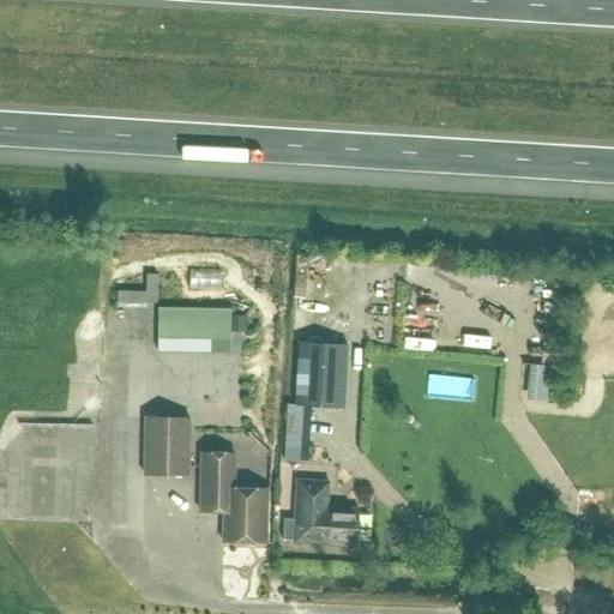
[(116,302),(143,302),(156,304),(157,268),(143,268),(143,290),(116,290),(116,302)]
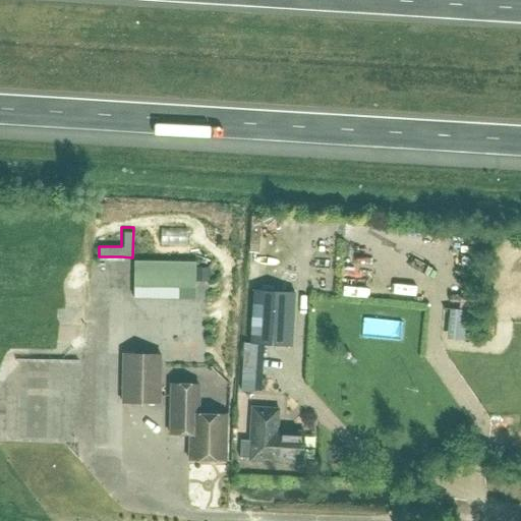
[(161,229),(160,245),(186,246),(186,229),(161,229)]
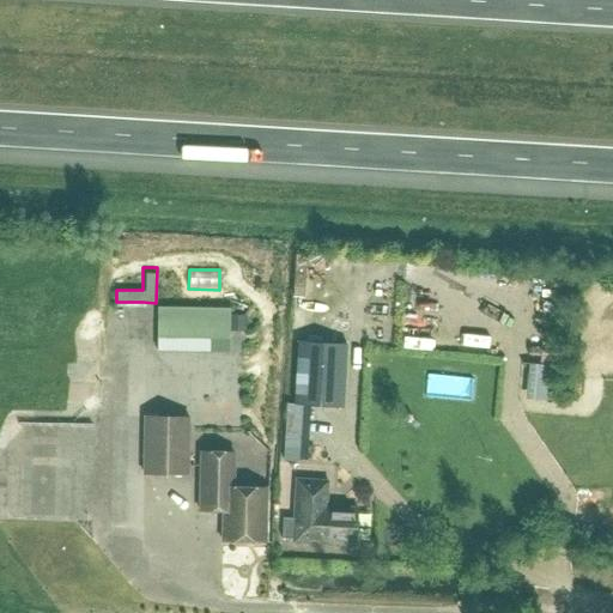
[(158,308),(157,338),(229,340),(229,332),(246,332),(246,316),(232,315),(229,315),(229,309),(158,308)]
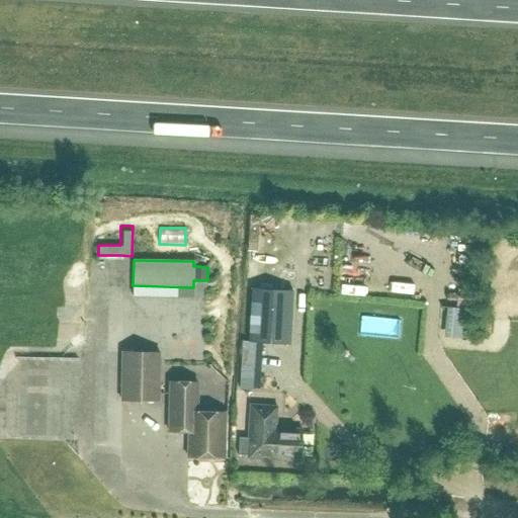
[(251,289),(248,342),(289,344),(292,291),(251,289)]
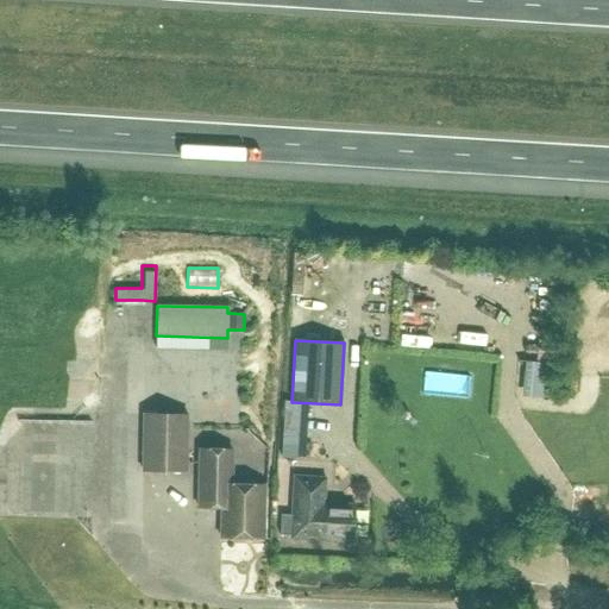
[(187,415),(143,414),(142,470),(186,471),(187,415)]
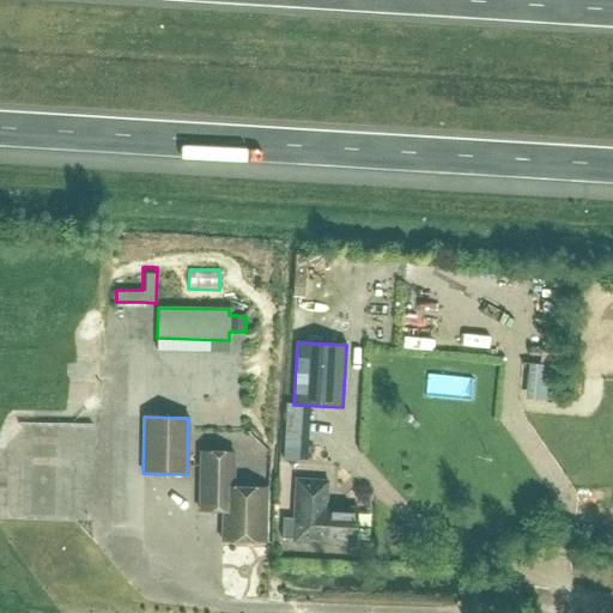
[(265,541),(265,511),(266,489),(232,487),(234,453),(200,453),(199,510),(222,511),(222,540),(265,541)]
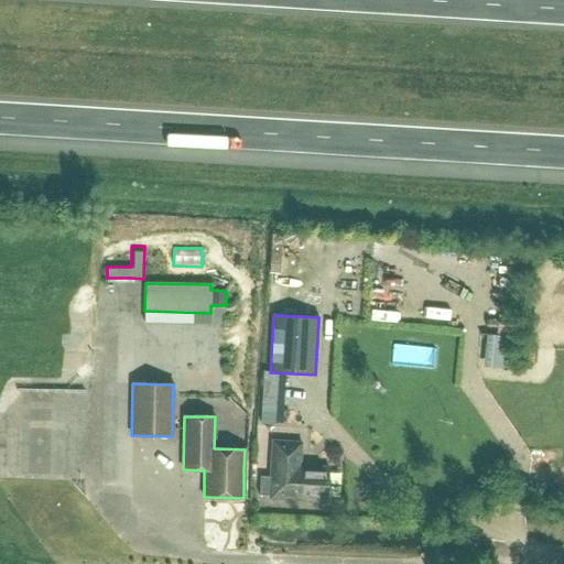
[(303,501),(305,473),(327,474),(328,444),(271,442),(268,499),(303,501)]
